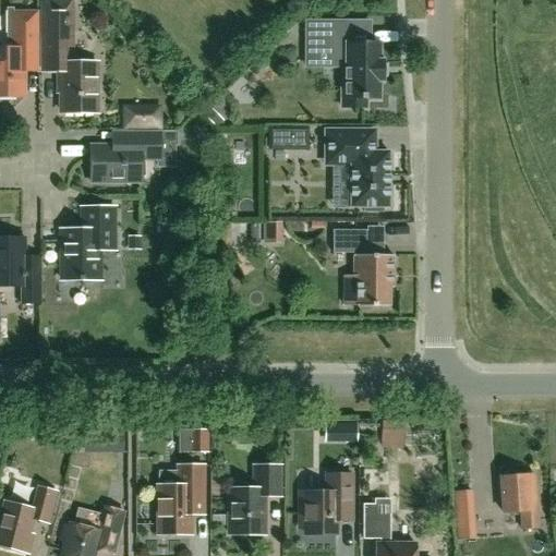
[(45,0),(45,35),(45,70),(63,70),(63,111),(97,110),(97,62),(72,63),(72,0),(45,0)]
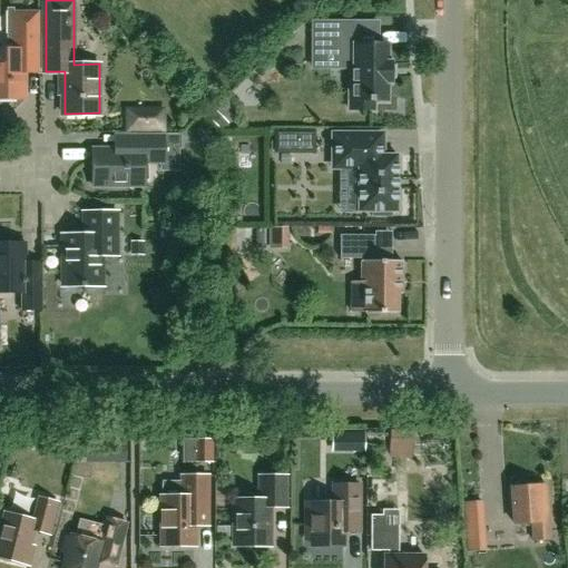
[(39,70),(39,25),(39,10),(15,10),(15,48),(0,47),(0,97),(26,97),(26,70),(39,70)]
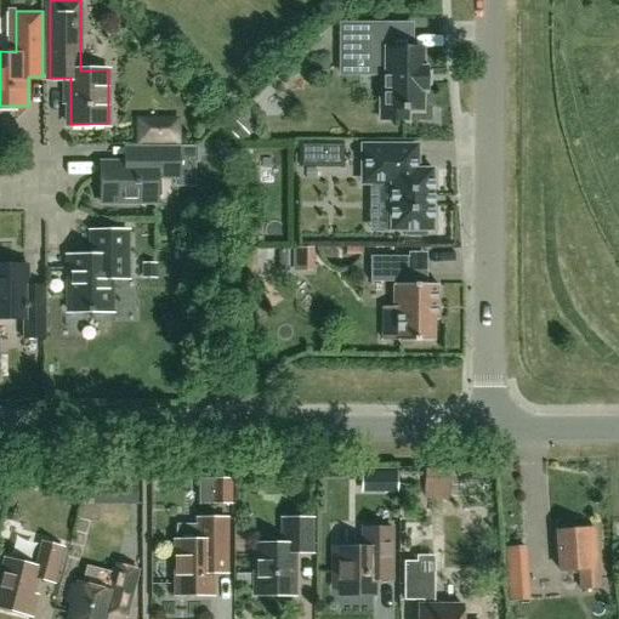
[(342,21),(342,52),(368,54),(368,58),(382,58),(382,73),(387,73),(387,89),(382,89),(382,118),(409,119),(409,108),(424,109),(424,89),(429,89),(429,67),(425,67),(425,46),(388,46),(390,22),(342,21)]
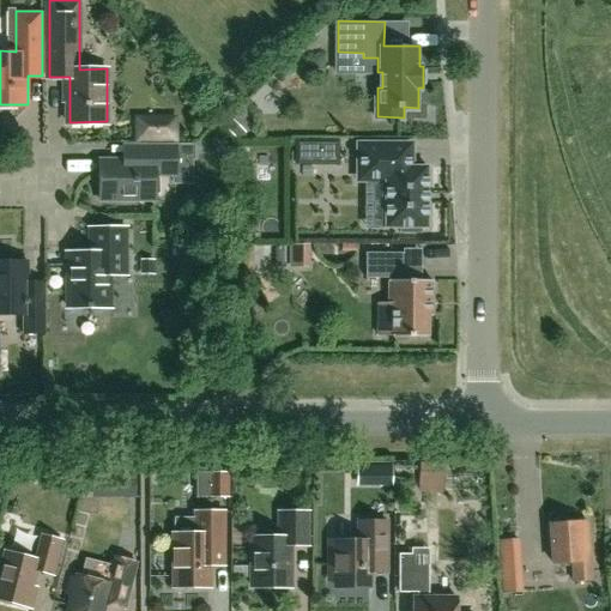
[(176,138),(176,123),(159,123),(159,139),(176,138)]
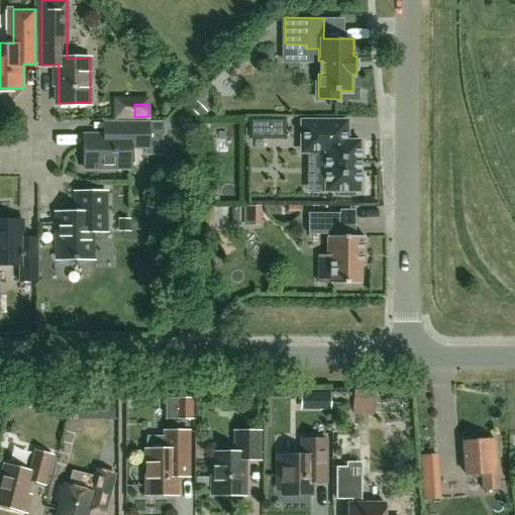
[(147,119),(116,120),(116,133),(85,133),(85,167),(131,167),(131,142),(147,141),(147,119)]
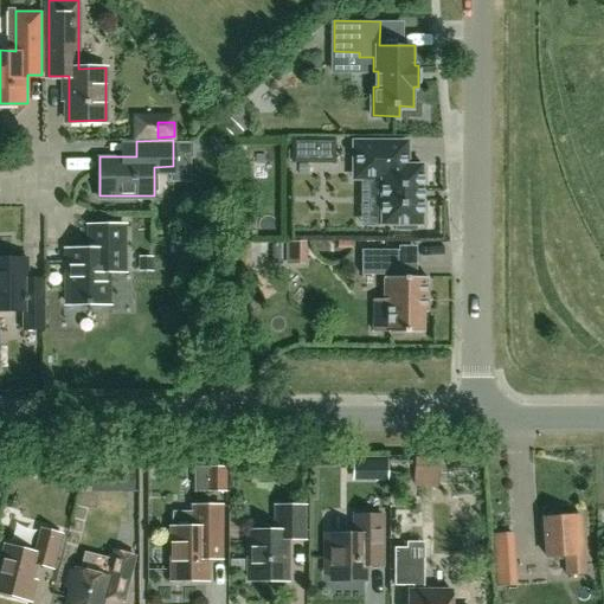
[(297,158),(316,158),(316,140),(297,140),(297,158)]
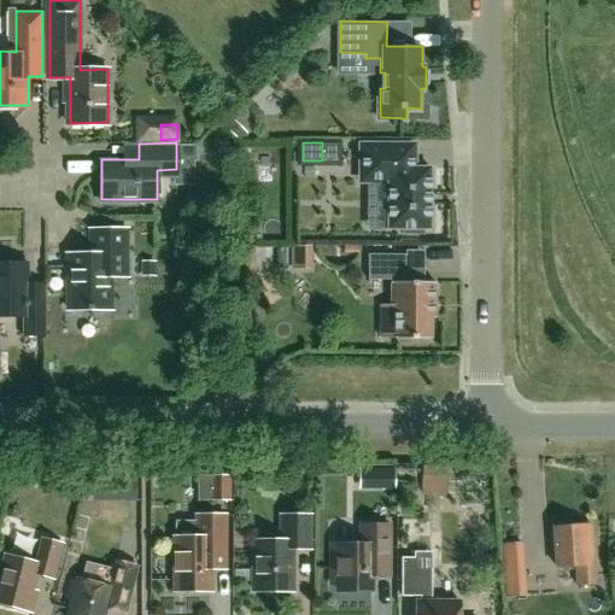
[(432,228),(432,167),(419,167),(419,142),(362,142),(362,176),(390,176),(390,228),(405,228),(405,233),(426,233),(426,228),(432,228)]
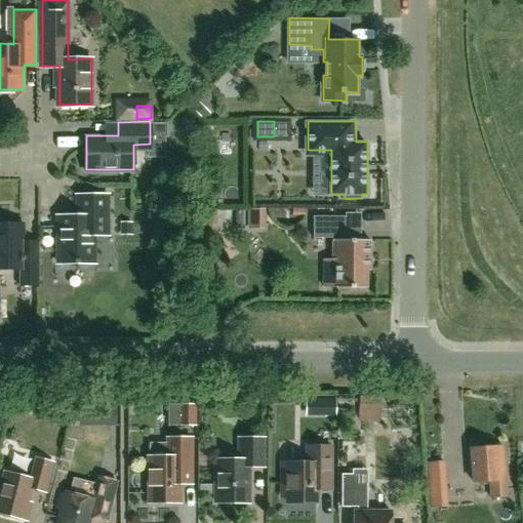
[(95,262),(95,245),(94,234),(109,233),(108,194),(78,194),(79,214),(59,214),(59,262),(95,262)]
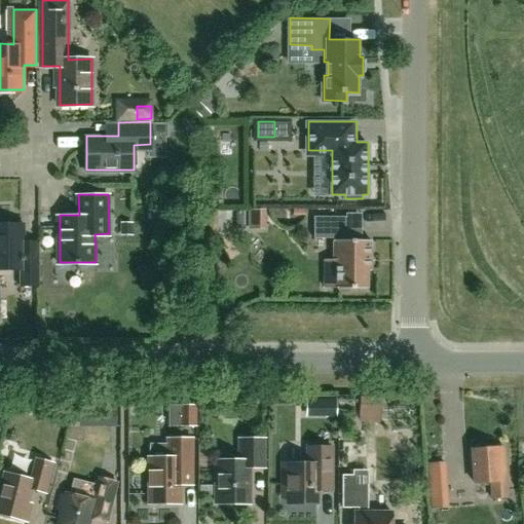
[(314,219),(314,208),(278,207),(278,218),(314,219)]
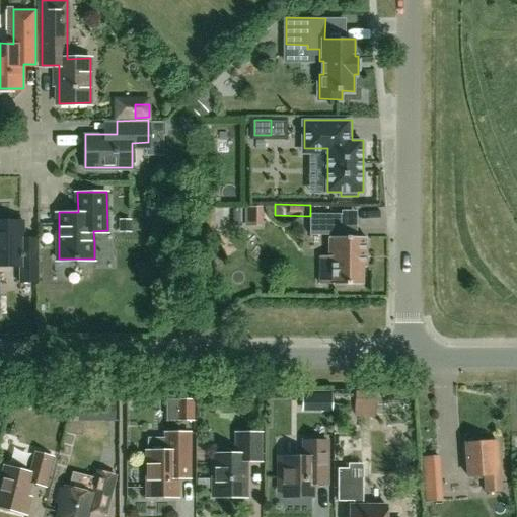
[(253,206),(252,224),(269,224),(269,206),(253,206)]
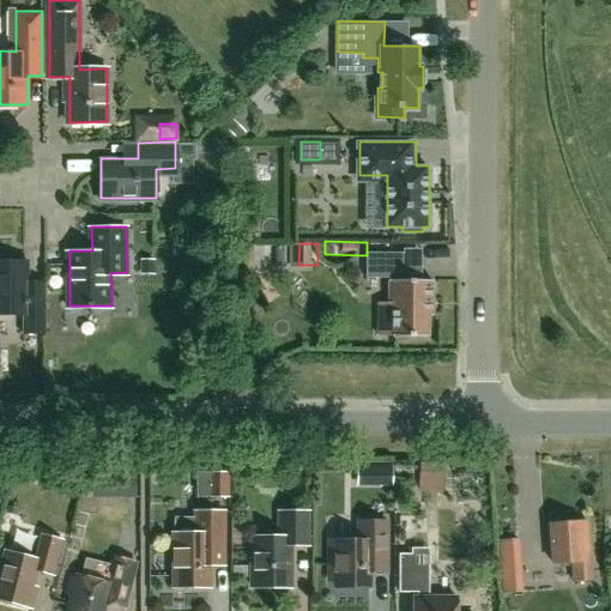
[(394,302),(394,334),(394,336),(430,336),(430,315),(435,315),(435,279),(406,279),(406,252),(368,252),(368,277),(391,277),(391,302),(394,302)]
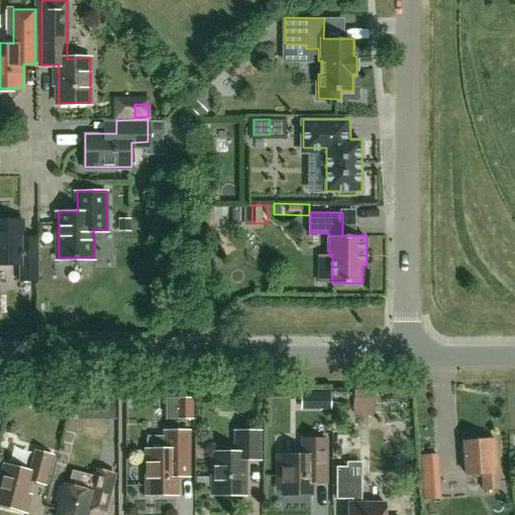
[(20,280),(40,280),(39,236),(24,236),(24,219),(0,218),(0,264),(20,264),(20,280)]
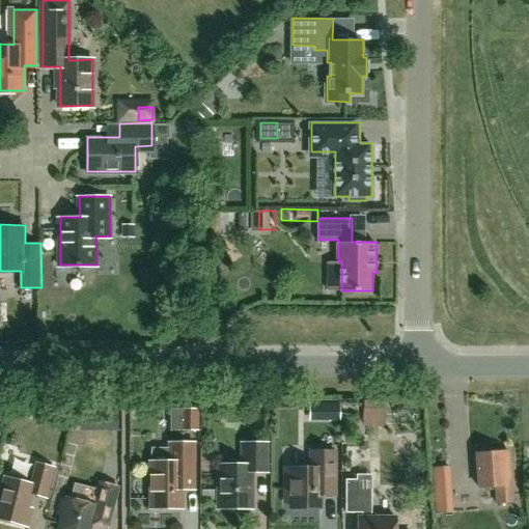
[(201,405),(172,406),(172,427),(201,426),(201,405)]
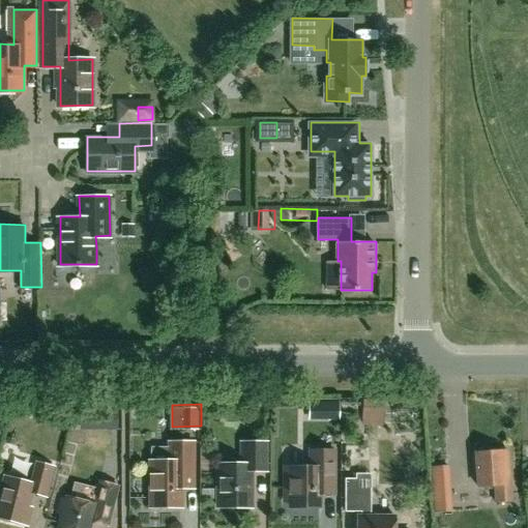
[(384,408),(363,407),(363,423),(384,423),(384,408)]
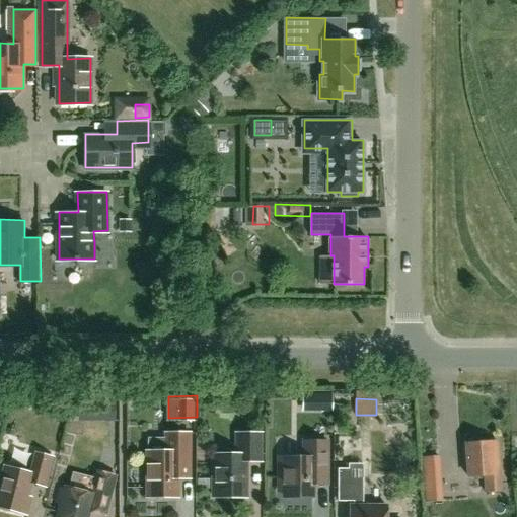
[(179,495),(179,476),(192,476),(192,432),(167,432),(167,450),(149,450),(150,495),(179,495)]
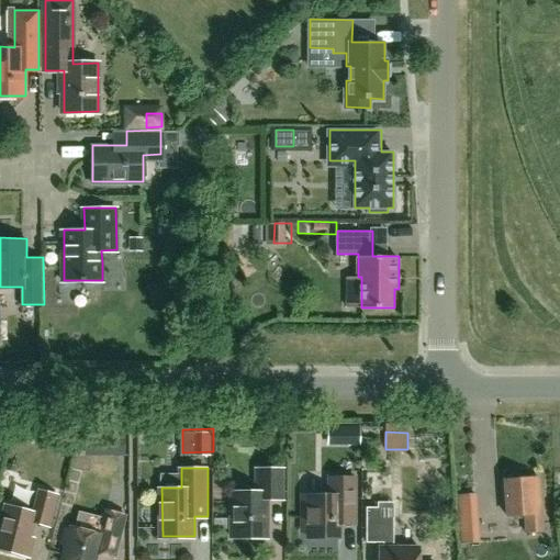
[(259,491),(234,491),(234,536),(269,536),(269,497),(284,497),(284,468),(259,468),(259,491)]
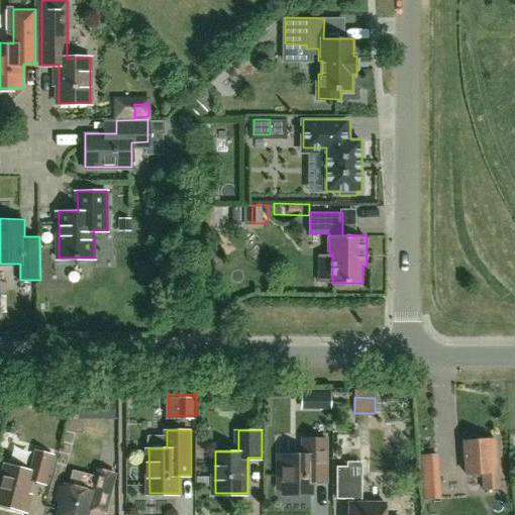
[(497,438),(491,438),(481,439),(479,436),(476,435),(473,435),(470,437),(468,440),(466,440),(467,457),(464,460),(464,469),(467,471),(467,473),(484,473),(485,489),(501,488),(497,438)]
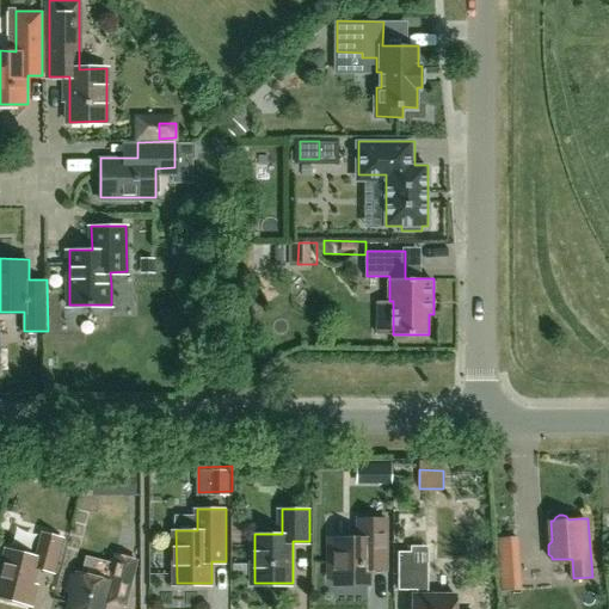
[(331,537),(331,577),(338,577),(338,584),(371,584),(371,568),(388,568),(388,518),(361,518),(361,537),(331,537)]
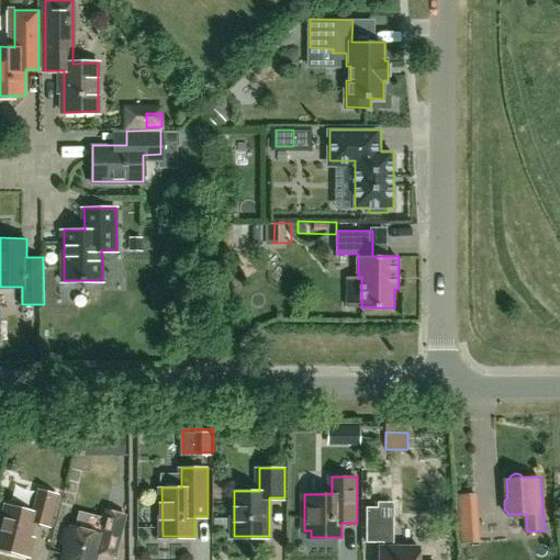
[(398,493),(399,478),(380,477),(379,492),(398,493)]
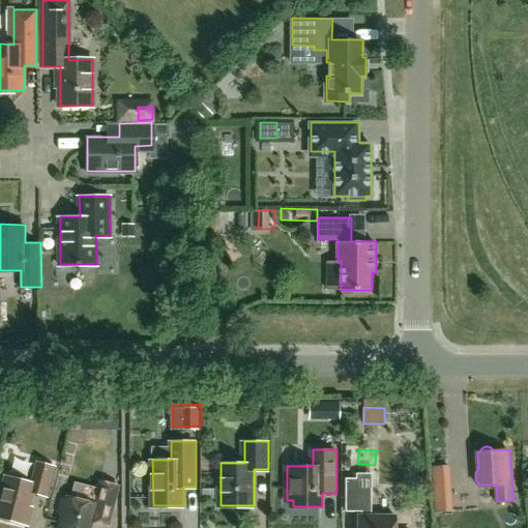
[(48,495),(55,466),(37,461),(32,482),(6,475),(0,500),(0,515),(28,523),(32,505),(29,504),(32,491),(48,495)]
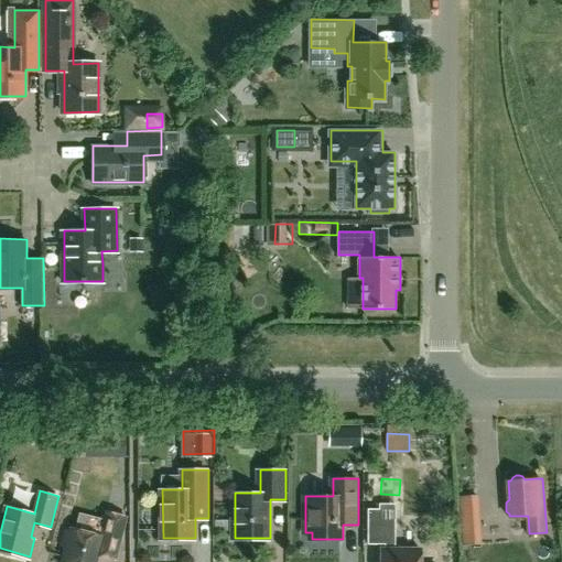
[(461,495),(462,517),(481,516),(479,494),(461,495)]
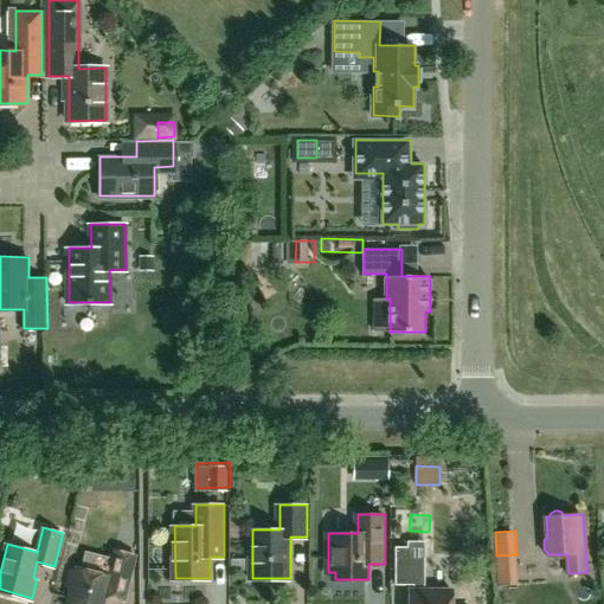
[(453,603),(453,590),(426,589),(428,553),(411,553),(411,544),(397,544),(397,582),(415,582),(415,589),(411,589),(410,603),(453,603)]
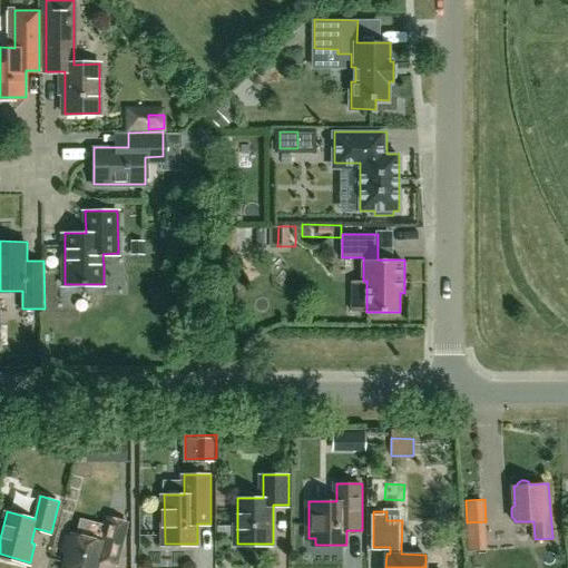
[(104,539),(79,532),(75,532),(74,535),(69,534),(65,550),(69,551),(65,567),(99,567),(101,559),(119,564),(129,520),(109,516),(104,539)]
